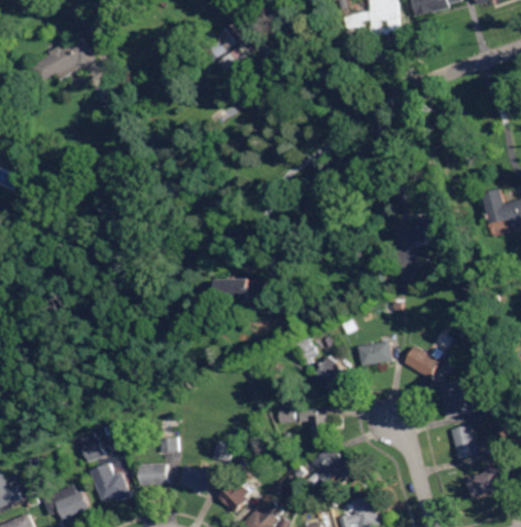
[(396,0),(397,2),(398,26),(398,30),(395,30),(388,30),(388,33),(382,34),(382,32),(374,33),(372,33),(371,33),(371,31),(371,23),(370,19),(369,19),(361,20),(362,24),(359,25),(346,28),(344,22),(343,15),(344,15),(354,12),(359,11),(370,10),(369,1),(369,0),(396,0)]
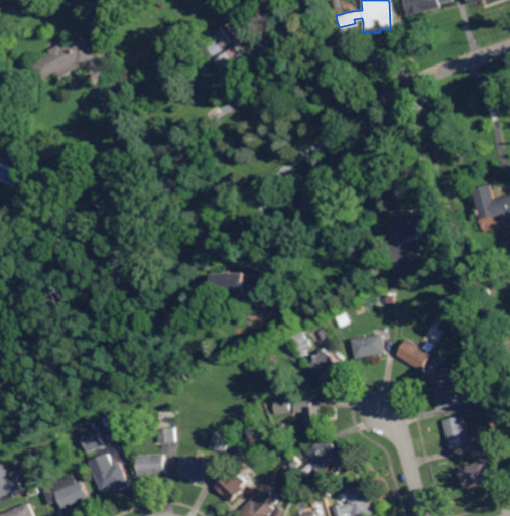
[(452,0),(439,3),(440,7),(431,9),(427,10),(423,11),(408,15),(404,0),(452,0)]
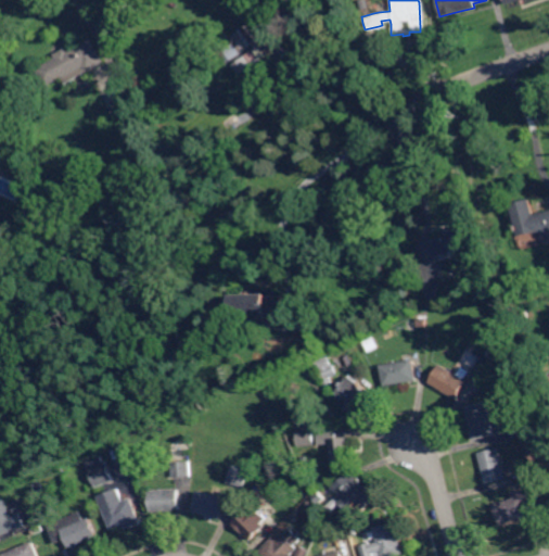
[(266,33),(268,30),(269,32),(278,45),(251,64),(258,74),(262,79),(247,89),(241,80),(229,65),(229,64),(251,49),(247,45),(240,51),(220,64),(208,47),(226,34),(228,36),(246,23),(252,19),(254,16),(266,33)]
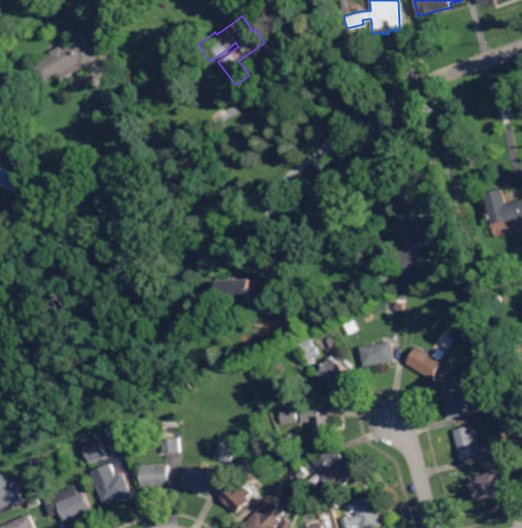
[(95,57),(97,60),(96,60),(85,66),(80,68),(70,74),(73,79),(72,80),(62,86),(56,73),(54,75),(41,81),(34,69),(31,64),(47,56),(49,55),(51,54),(49,51),(51,50),(54,47),(61,43),(63,46),(84,35),(95,57)]
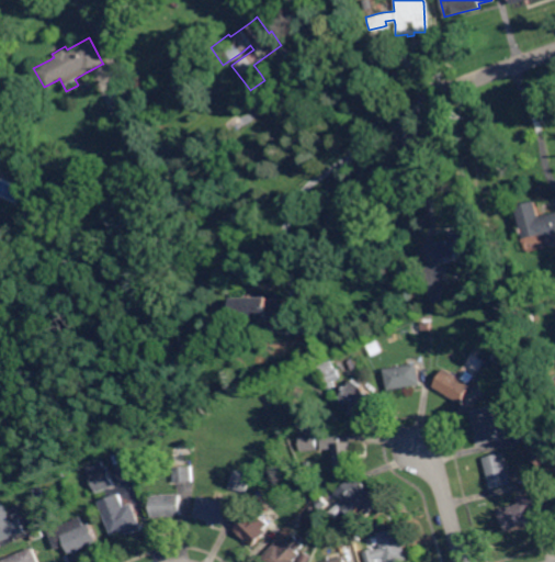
[(537,215),(543,214),(554,211),(554,237),(547,239),(545,232),(522,237),(514,204),(534,200),(535,205),(537,215)]
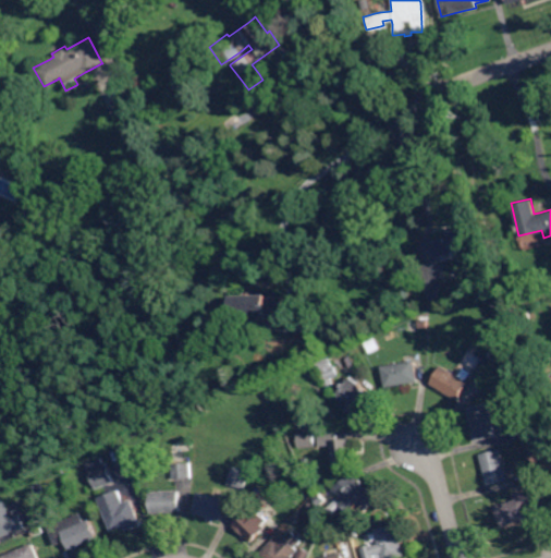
[(436,257),(436,255),(435,254),(431,244),(431,243),(431,242),(431,241),(447,237),(444,231),(462,227),(472,223),(473,228),(478,244),(466,247),(436,257)]
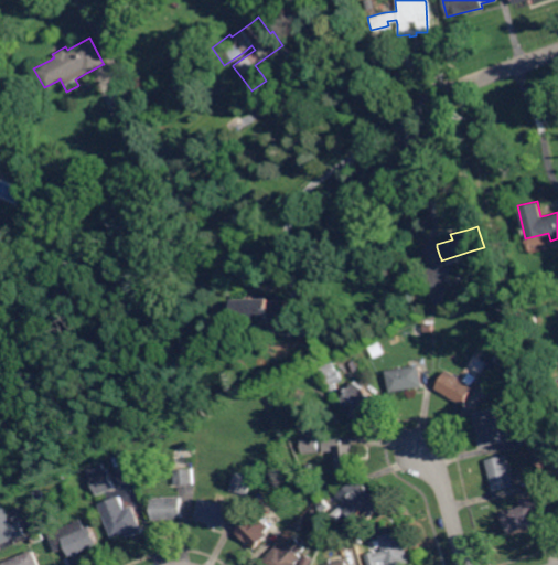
[(268,301),(277,300),(278,300),(281,300),(286,300),(286,301),(286,302),(286,308),(286,323),(287,327),(285,327),(277,327),(258,328),(243,328),(237,334),(227,336),(227,327),(234,319),(234,311),(233,298),(254,297),(261,297),(268,297),(268,301)]
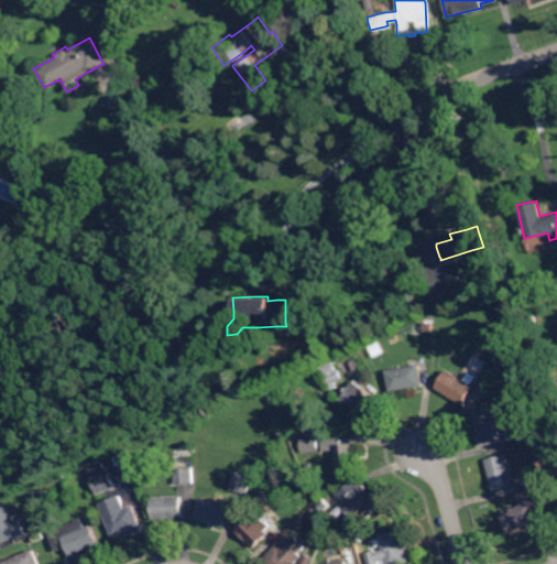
[(316,323),(313,308),(320,307),(324,321),(316,323)]
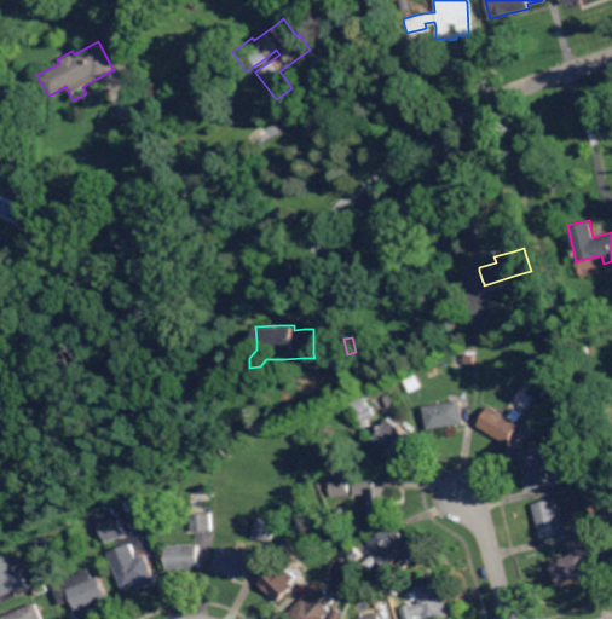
[(546,420),(544,418),(543,418),(527,409),(526,408),(529,404),(536,392),(556,403),(546,420)]
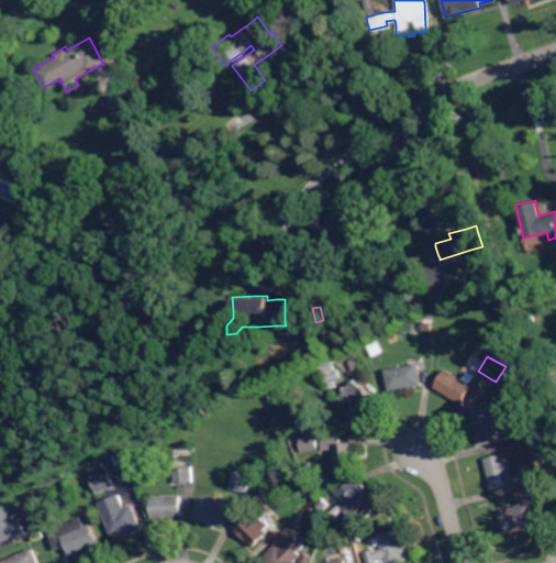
[(324,392),(323,386),(317,367),(315,364),(321,363),(329,360),(332,359),(332,360),(334,366),(338,378),(331,382),(332,384),(333,388),(324,392)]
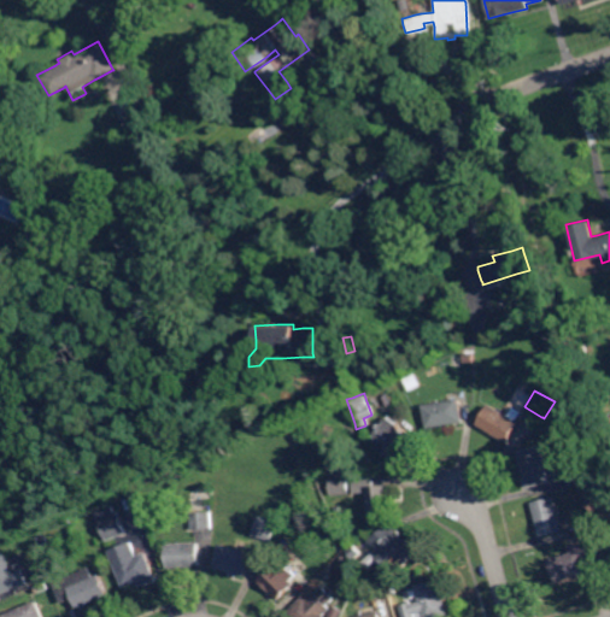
[(423,427),(422,422),(418,404),(451,398),(452,398),(456,398),(456,400),(459,421),(458,421),(453,422),(450,423),(441,424),(439,424),(423,427)]
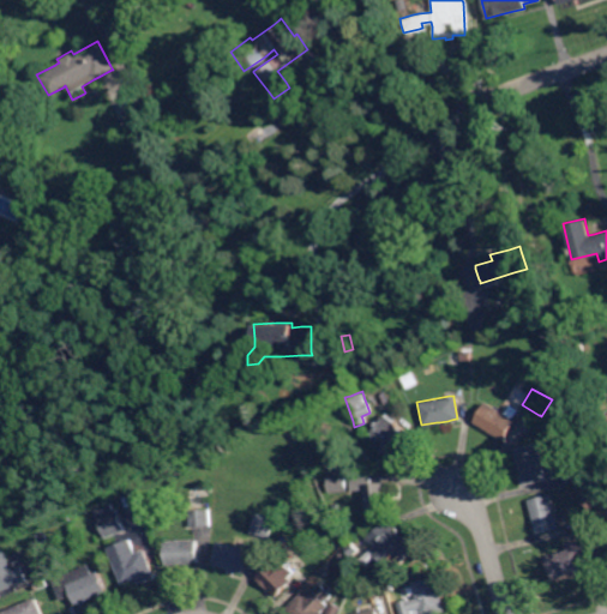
[(500,440),(491,433),(482,428),(472,422),(485,402),(514,420),(502,439),(500,440)]
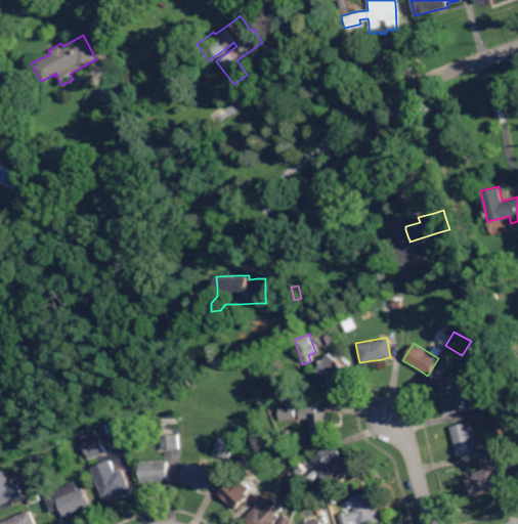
[(341,387),(337,383),(331,390),(322,383),(317,379),(319,378),(312,372),(325,356),(329,351),(331,353),(337,357),(335,359),(346,368),(352,374),(350,376),(344,383),(341,387)]
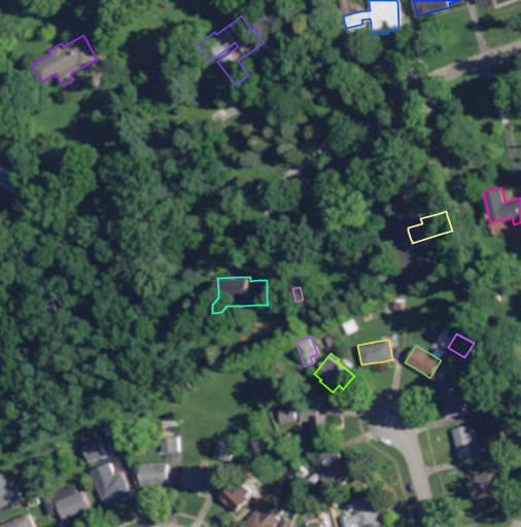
[(447,415),(445,408),(440,385),(456,381),(459,380),(463,396),(465,403),(466,407),(467,411),(447,415)]
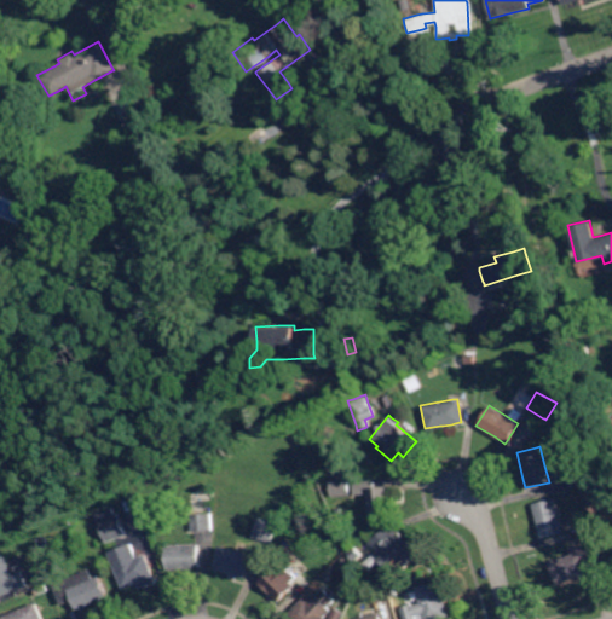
[(566,485),(566,484),(564,475),(563,472),(579,467),(581,467),(582,467),(584,479),(584,480),(582,481),(566,485)]
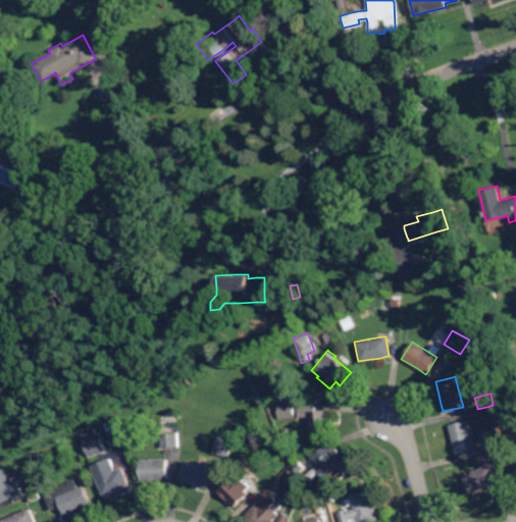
[(315,410),(325,410),(325,412),(325,417),(326,422),(326,425),(326,434),(308,435),(307,417),(299,418),(299,407),(299,403),(308,403),(315,403),(315,404),(315,410)]
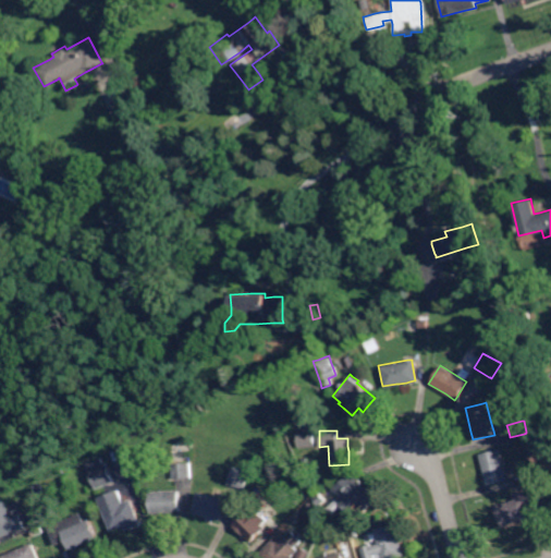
[(294,447),(294,445),(293,436),(293,434),(308,433),(310,433),(310,436),(311,445),(297,446),(294,447)]
